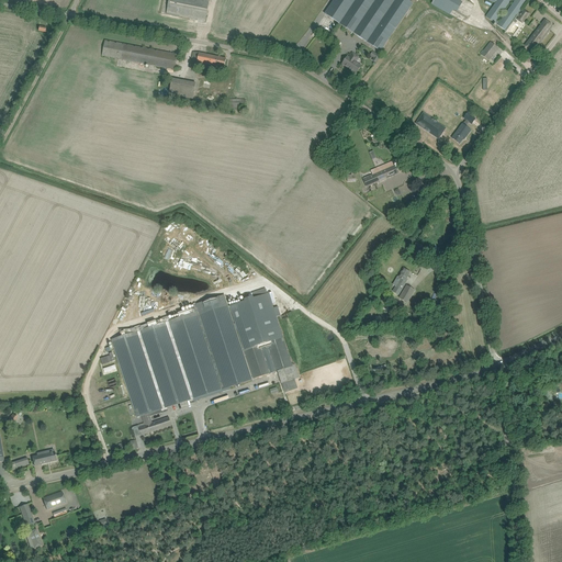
[(169,0),(168,9),(167,14),(205,22),(209,0),(169,0)]
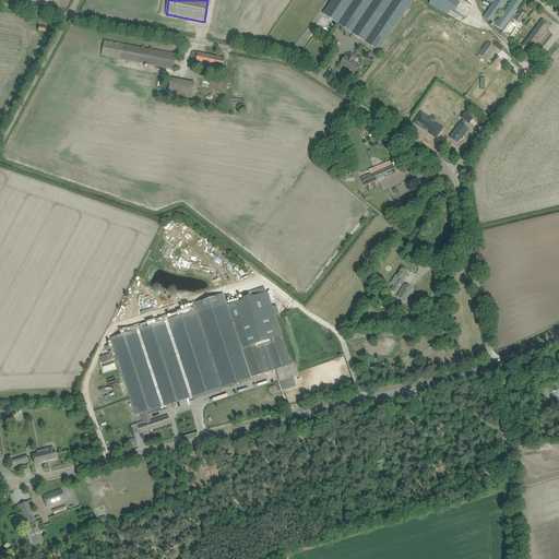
[(332,0),(323,14),(378,51),(393,28),(411,3),(405,0),(332,0)]
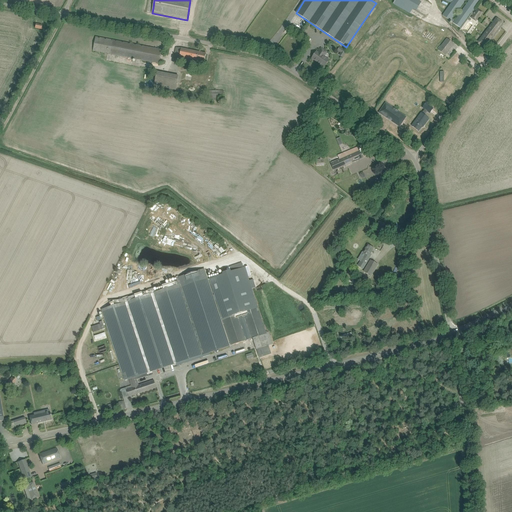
[(417,0),(395,0),(393,5),(410,14),(412,9),(416,11),(421,2),(417,0)]
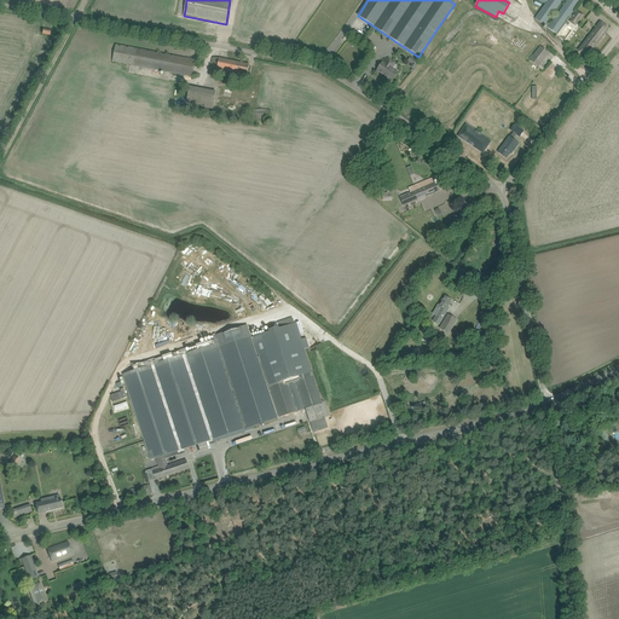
[(548,0),(545,4),(534,18),(556,34),(580,0),(548,0)]
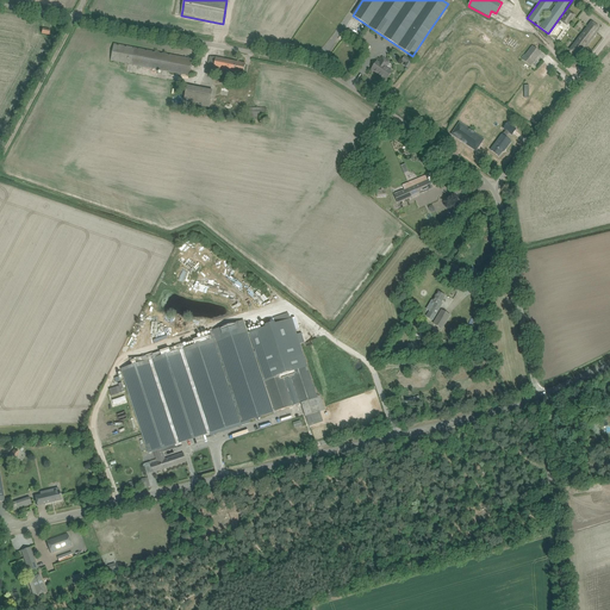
[(561,20),(567,25),(576,14),(570,10),(561,20)]
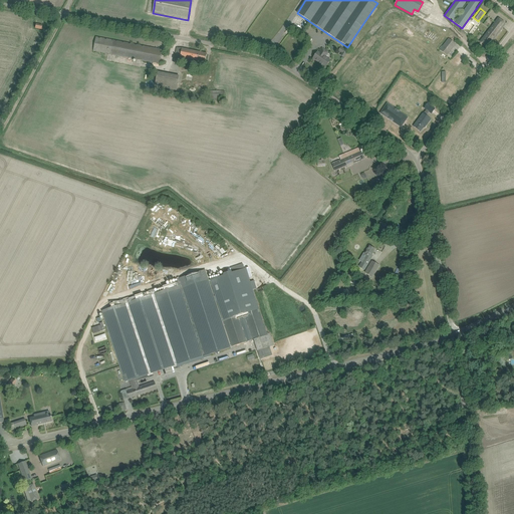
[(480,42),(487,47),(506,24),(498,18),(480,42)]
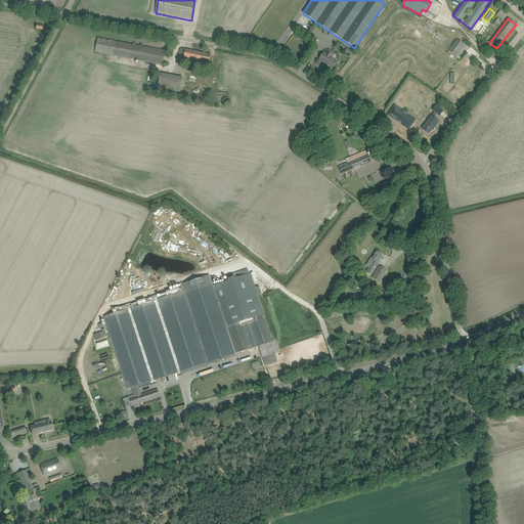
[(95,52),(113,55),(162,64),(165,50),(98,38),(95,52)]
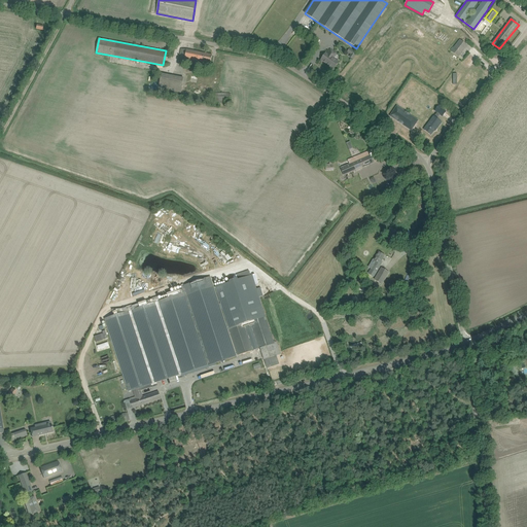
[(461,51),(463,49),(467,45),(460,40),(455,46),(451,51),(458,57),(461,51)]
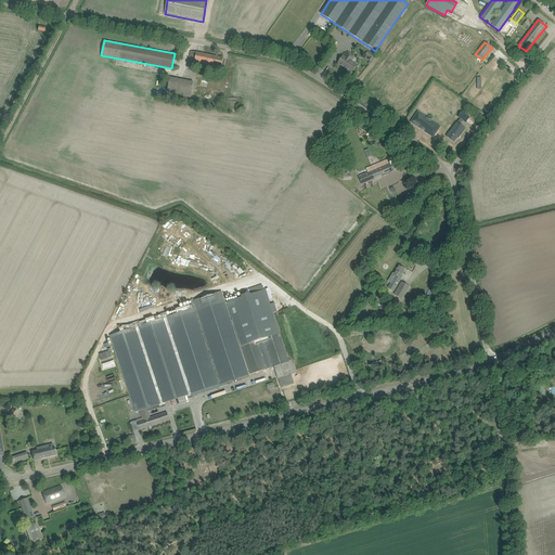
[(191,51),(190,56),(188,64),(192,65),(192,66),(195,67),(195,66),(213,69),(213,71),(214,72),(215,65),(221,67),(223,57),(191,51)]
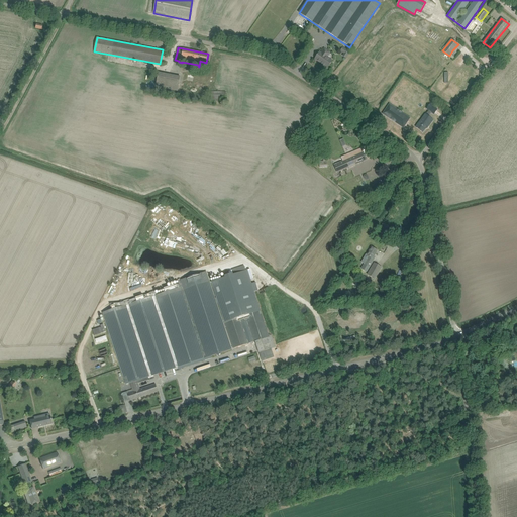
[(340,52),(343,54),(342,56),(346,59),(350,53),(343,47),(340,52)]
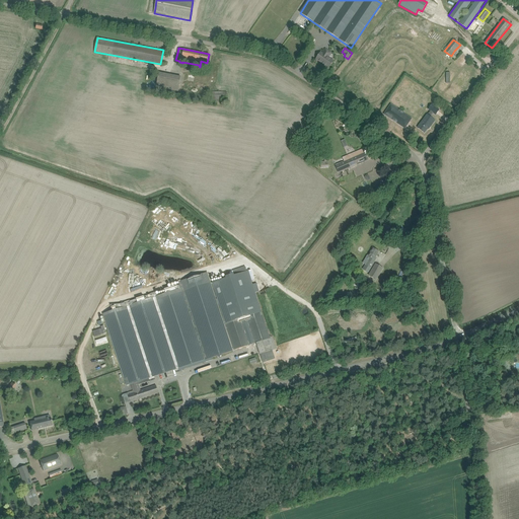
[(325,49),(322,53),(321,52),(316,59),(319,61),(329,68),(334,61),(328,58),(331,53),(325,49)]
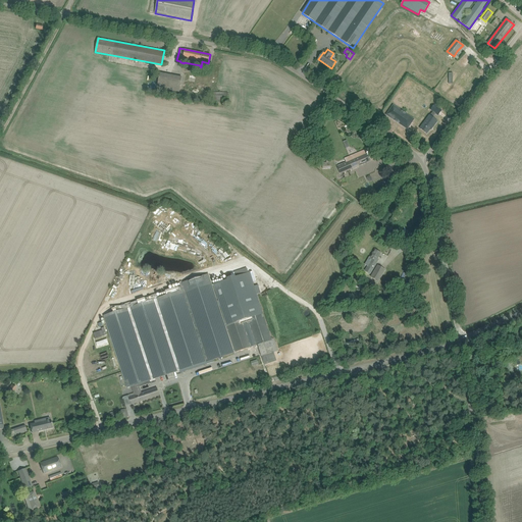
[(466,54),(459,63),(462,65),(469,57),(466,54)]
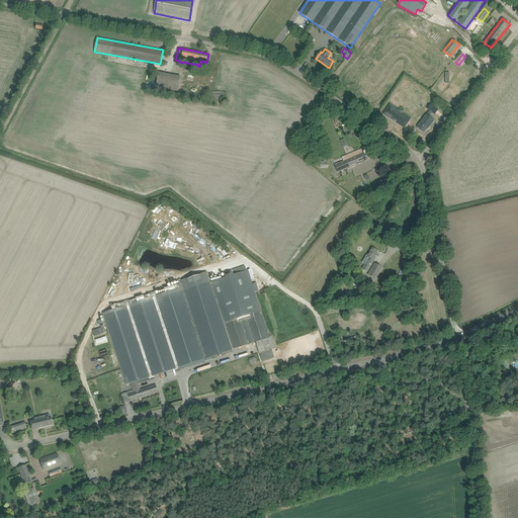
[(156,87),(178,91),(180,77),(158,73),(156,87)]
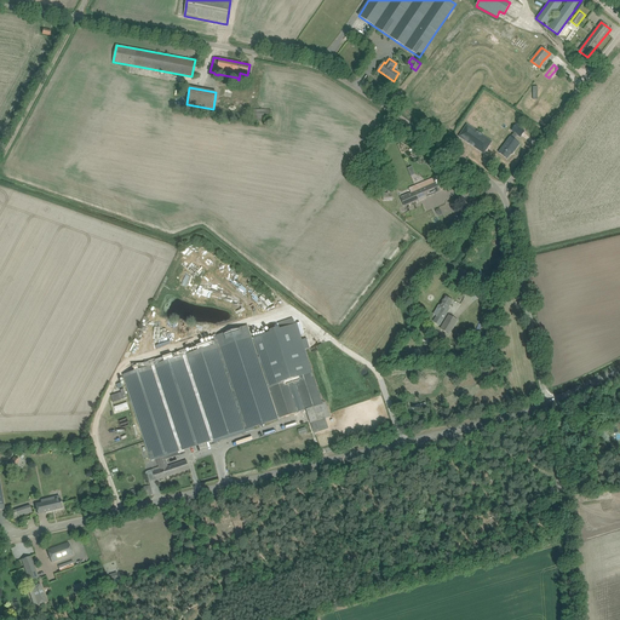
[(253,110),(253,120),(271,120),(271,109),(253,110)]
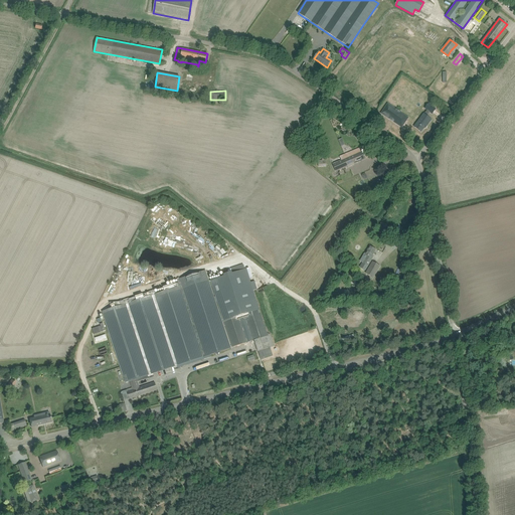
[(380,114),(402,128),(409,118),(387,104),(380,114)]
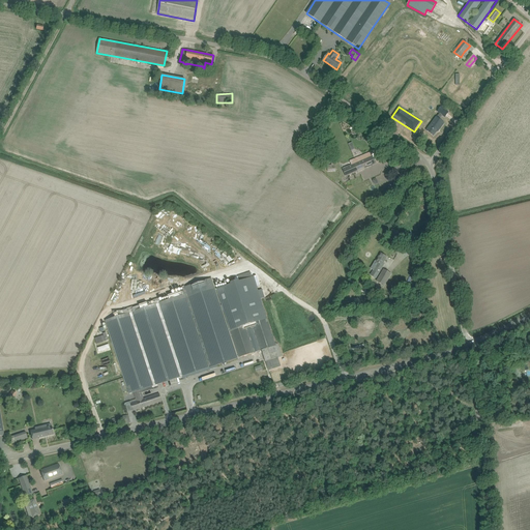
[(436,117),(427,130),(434,136),(438,129),(439,129),(444,123),(439,119),(442,115),(445,117),(448,112),(441,107),(437,111),(440,113),(437,117),(436,117)]
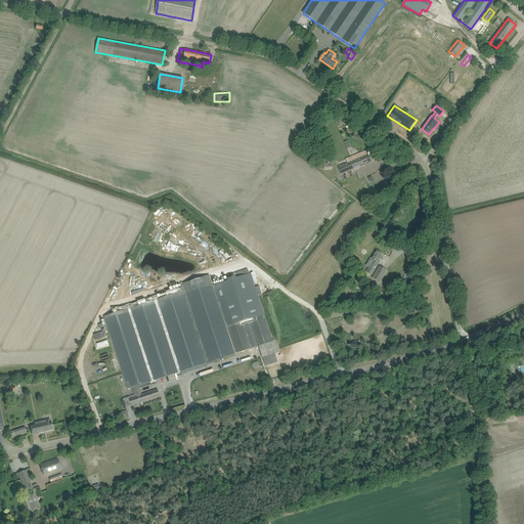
[(339,167),(340,170),(342,175),(351,171),(351,170),(372,162),(366,150),(361,153),(346,160),(347,164),(339,167)]
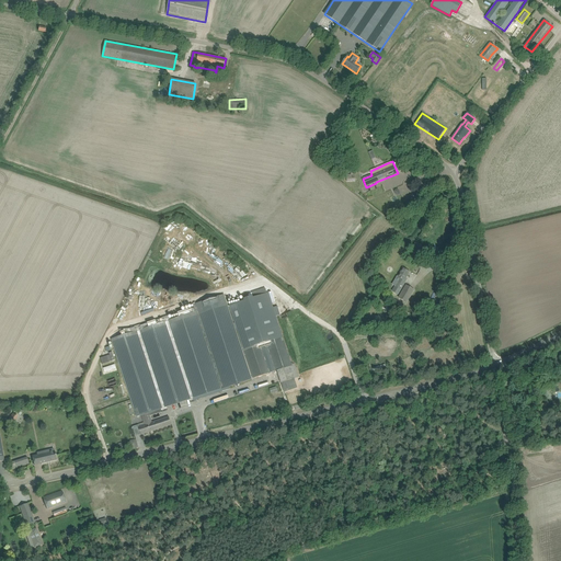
[(395,287),(391,292),(398,295),(400,290),(408,279),(405,277),(409,272),(403,268),(398,277),(400,278),(395,287)]
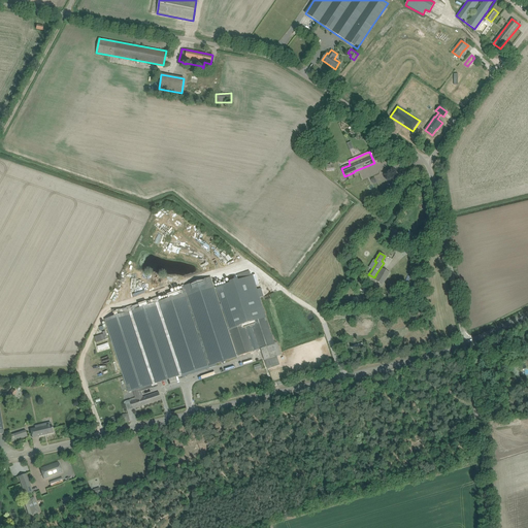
[(374,281),(383,285),(390,272),(382,268),(374,281)]
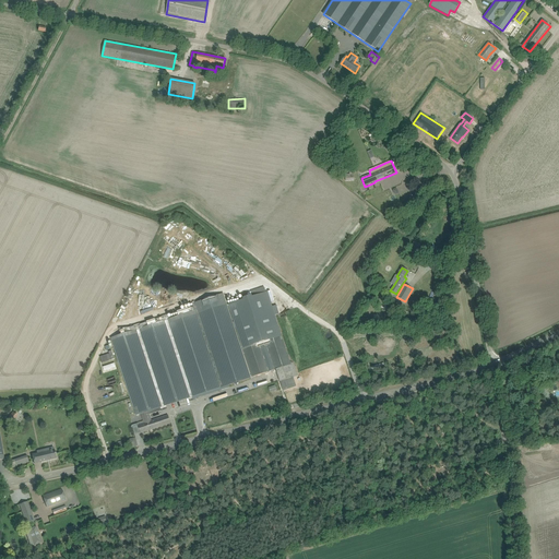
[(242,300),(228,305),(242,348),(244,349),(282,336),(282,335),(275,316),(278,314),(276,306),(272,307),(268,293),(265,293),(264,287),(249,292),(250,296),(241,298),(242,300)]
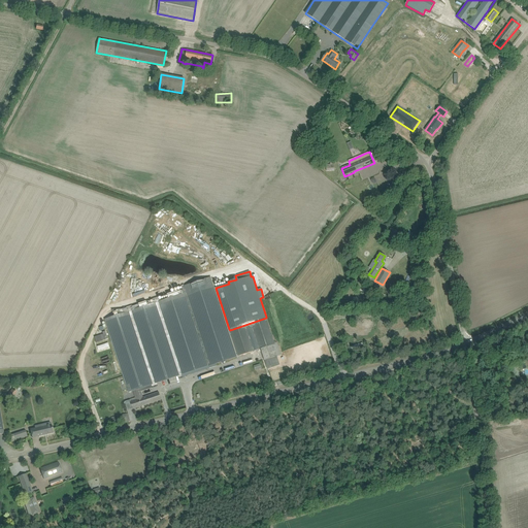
[(129,392),(133,391),(139,389),(146,387),(208,366),(237,357),(210,277),(185,286),(184,285),(182,286),(183,287),(182,287),(183,290),(175,293),(167,295),(168,298),(159,301),(158,300),(154,301),(153,300),(126,309),(125,308),(124,309),(112,310),(114,316),(104,319),(129,392)]
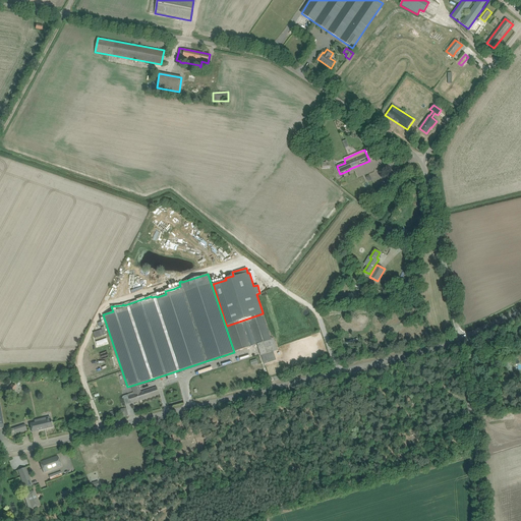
[(263,313),(227,326),(233,347),(235,351),(257,344),(261,356),(273,352),(278,350),(273,337),(271,338),(263,313)]
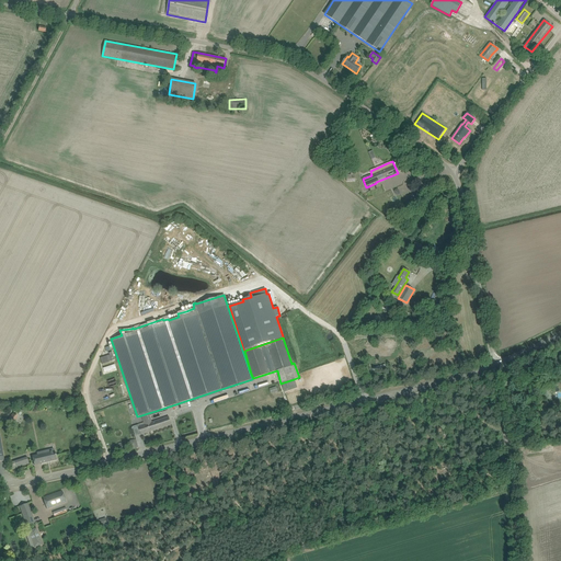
[(281,384),(283,389),(296,385),(294,379),(281,384)]
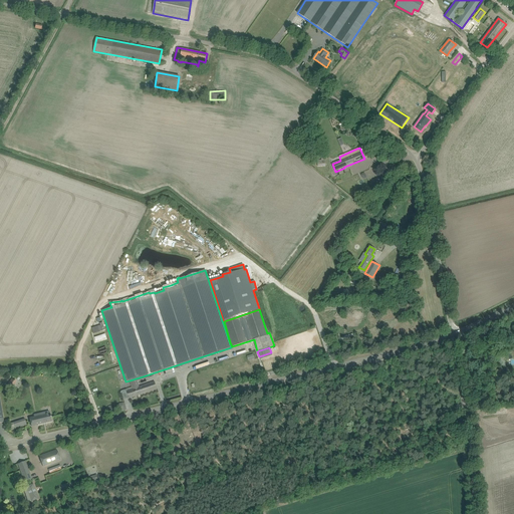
[(12,377),(7,383),(11,387),(16,380),(12,377)]
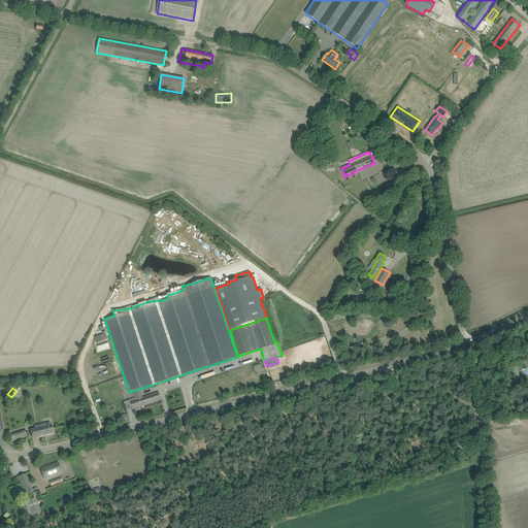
[(139,389),(133,391),(135,395),(136,400),(131,402),(133,409),(161,400),(159,392),(142,397),(140,392),(139,389)]
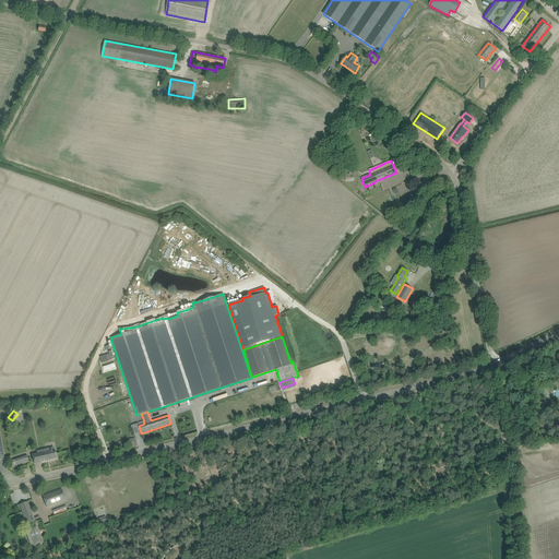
[(130,439),(128,442),(130,448),(138,445),(135,438),(130,439)]
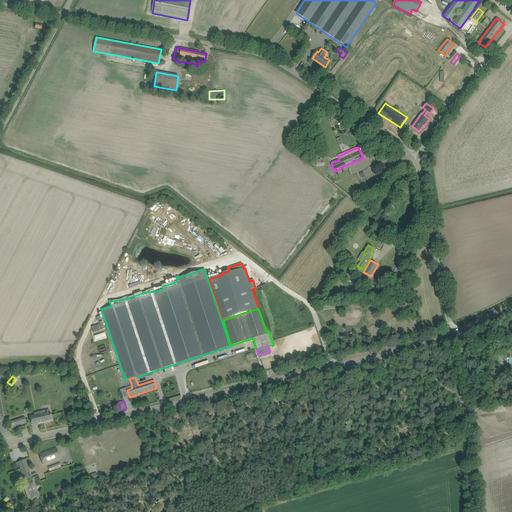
[(29,416),(31,425),(52,420),(49,411),(44,413),(43,411),(33,413),(34,415),(29,416)]
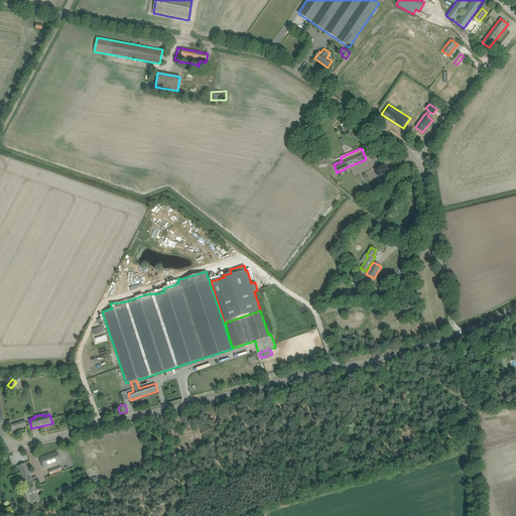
[(11,431),(26,427),(24,420),(9,425),(11,431)]
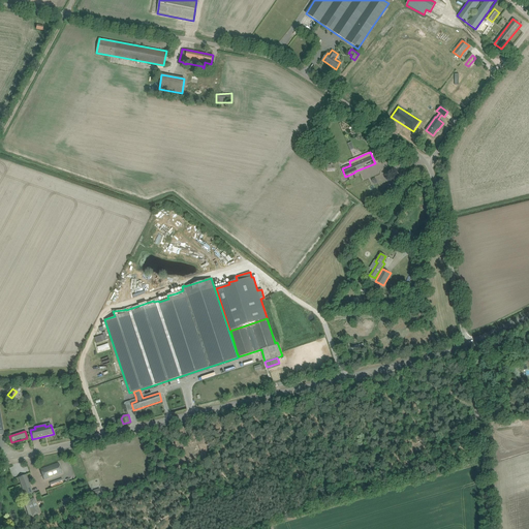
[(40,469),(44,479),(62,473),(58,463),(40,469)]
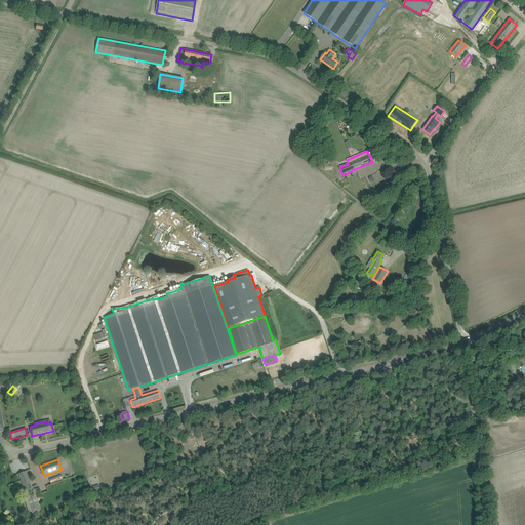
[(18,474),(23,487),(25,492),(32,489),(26,472),(18,474)]
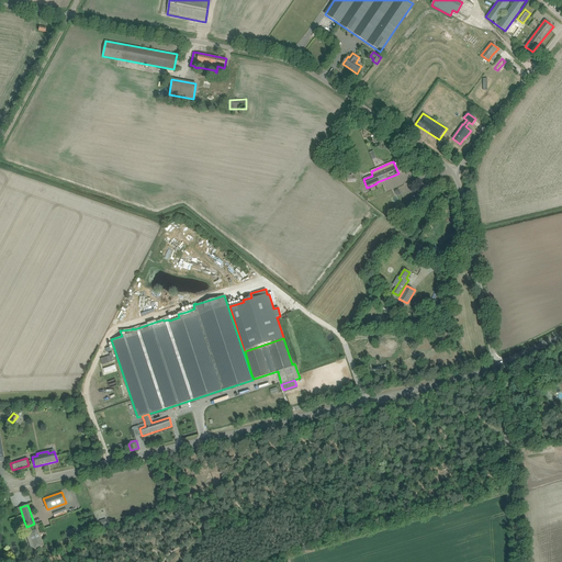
[(36,529),(25,534),(27,539),(31,538),(32,541),(34,549),(43,546),(36,529)]
